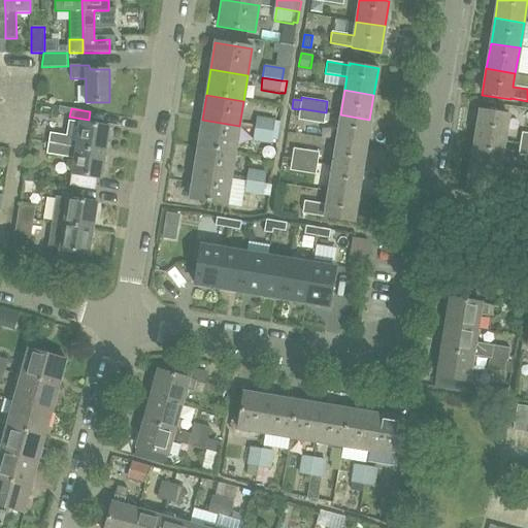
[(299,109),(297,121),(324,124),(326,112),(299,108),(299,109)]
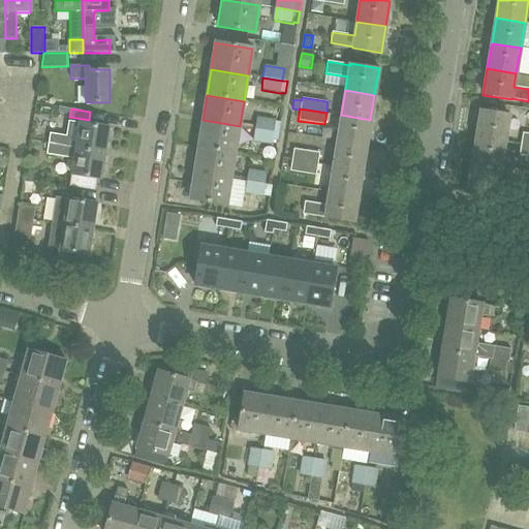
[(481,110),(476,136),(505,142),(509,115),(481,110)]
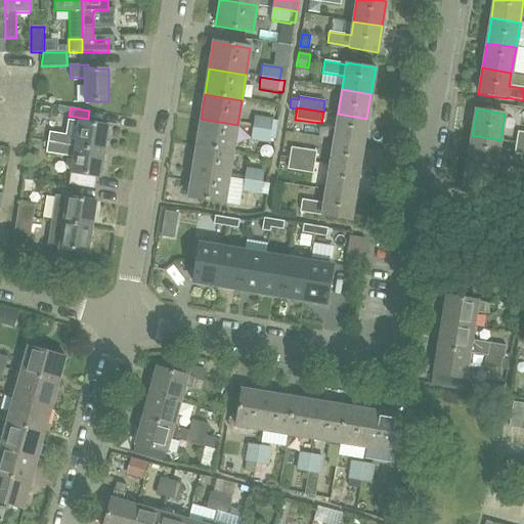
[(338,114),(334,139),(362,144),(366,119),(338,114)]
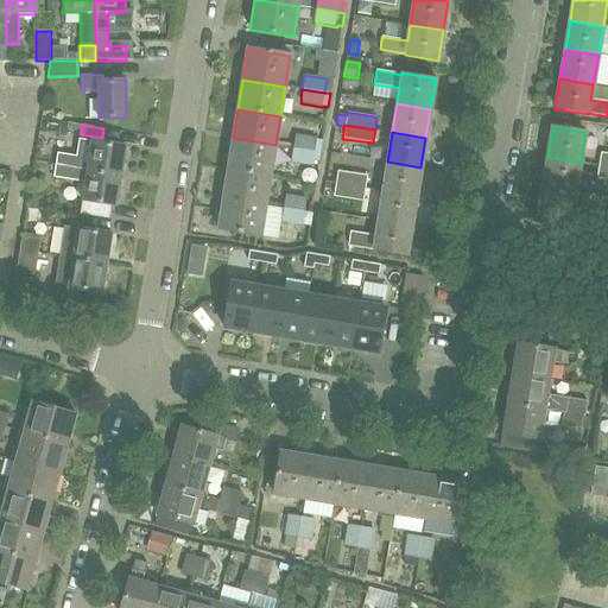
[(295,134),(292,149),(314,152),(321,153),(322,140),(316,139),(316,138),(295,134)]
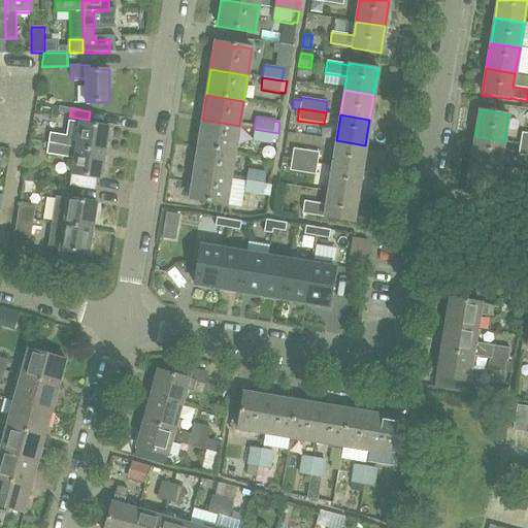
[(202,120),(197,145),(235,152),(239,126),(202,120)]
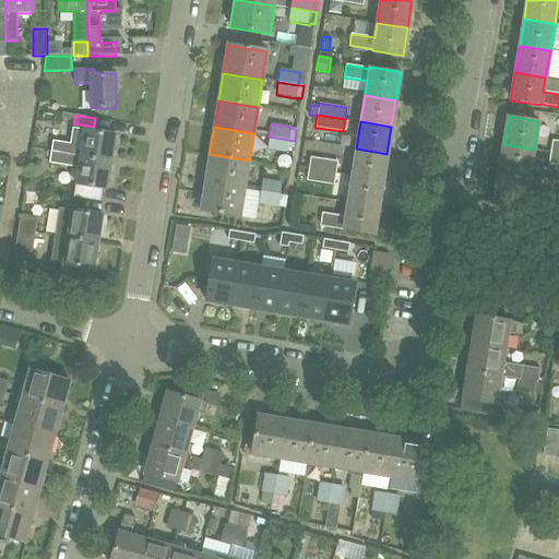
[(52,141),(51,152),(81,156),(111,162),(116,134),(72,128),(70,143),(52,141)]
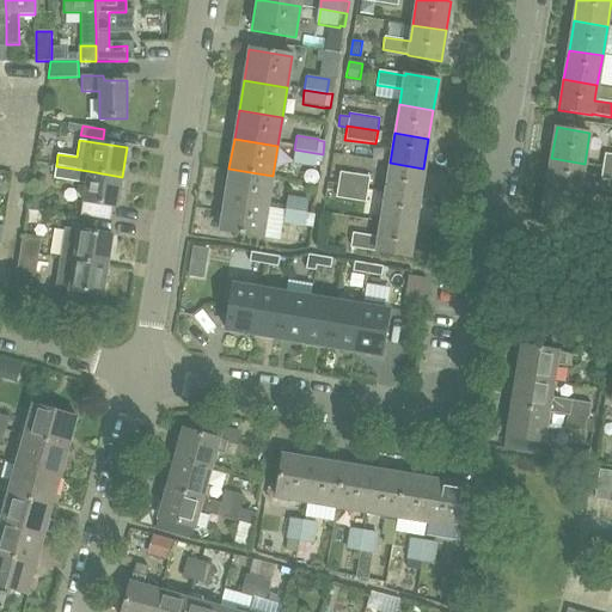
[(294,150),(292,164),(313,167),(314,166),(320,166),(323,154),(316,153),(294,150)]
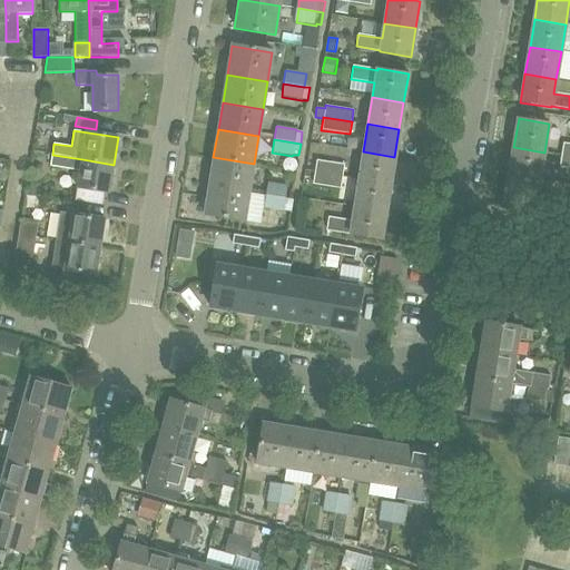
[(569,143),(562,143),(560,155),(569,156),(569,143)]
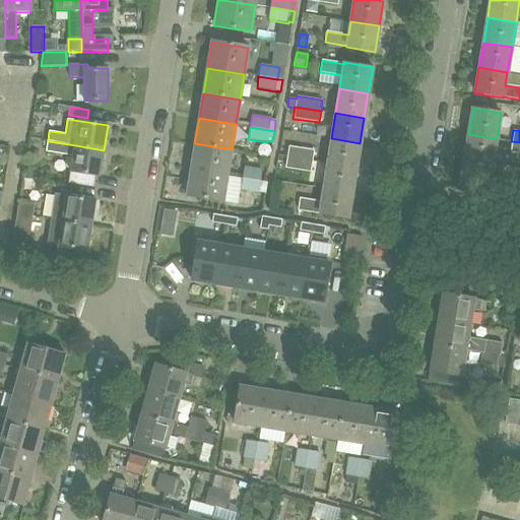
[(468,134),(464,159),(493,165),(497,139),(468,134)]
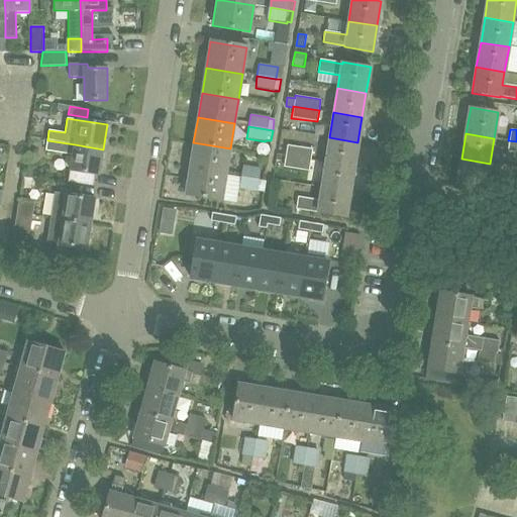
[(329,137),(325,162),(353,167),(357,142),(329,137)]
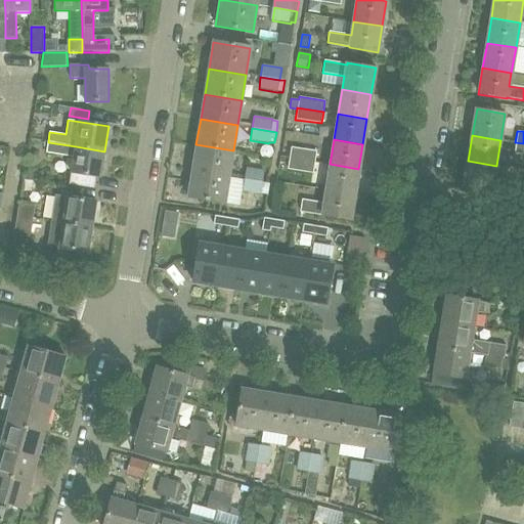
[(48,142),(46,153),(74,157),(72,172),(100,177),(104,151),(76,146),(48,142)]
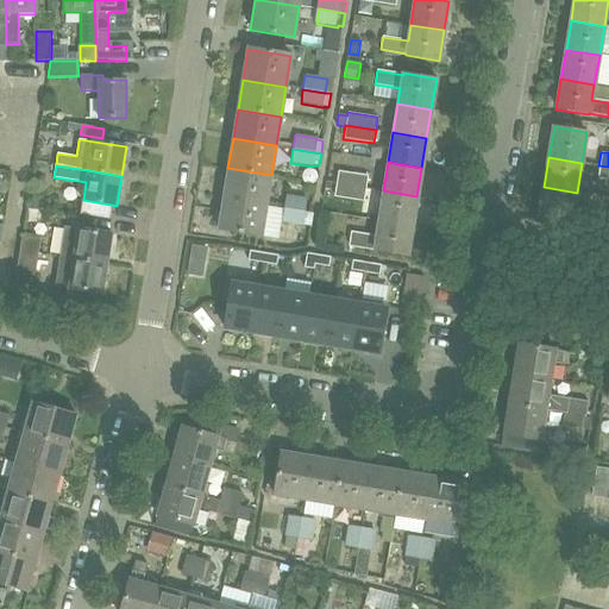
[(608,167),(598,165),(597,179),(608,180),(608,167)]
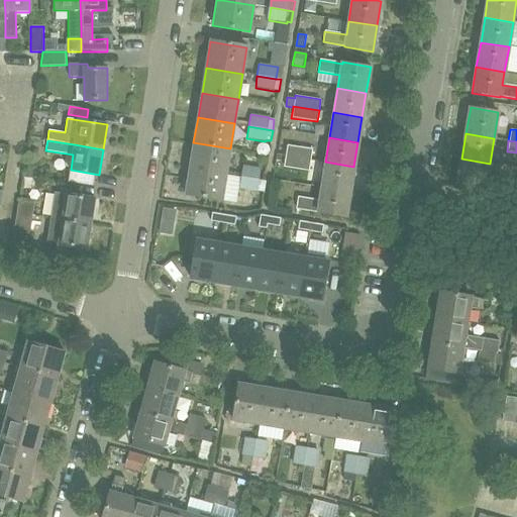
[(193,142),(189,168),(226,174),(230,148),(193,142)]
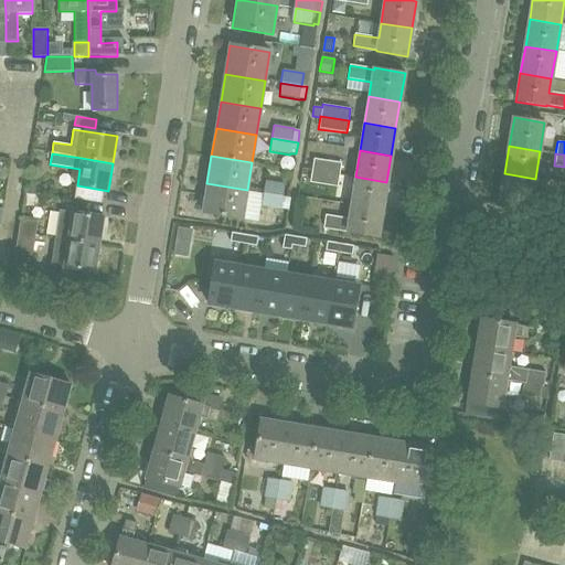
[(313,159),(311,170),(339,174),(341,162),(313,159)]
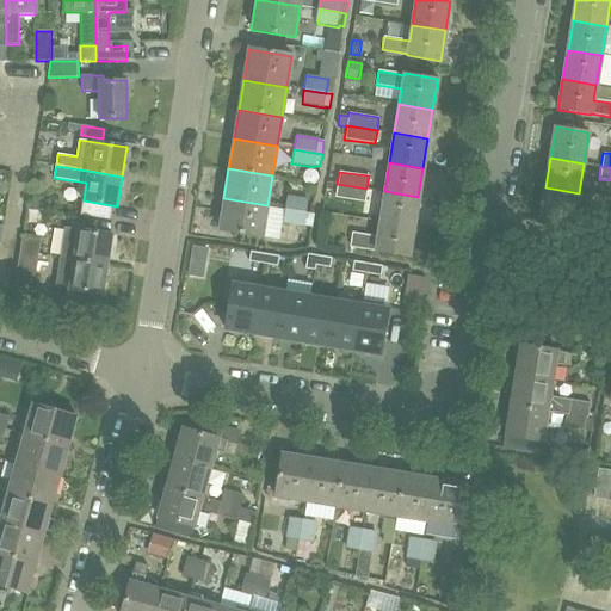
[(337,184),(334,197),(365,202),(366,189),(337,184)]
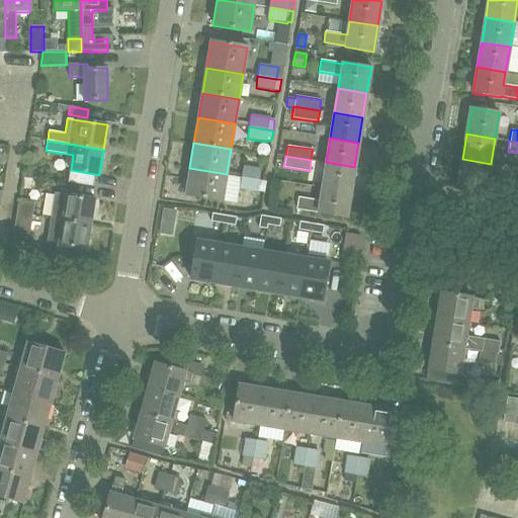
[(462,159),(458,184),(486,188),(486,187),(507,190),(509,179),(489,176),(491,164),(462,159)]
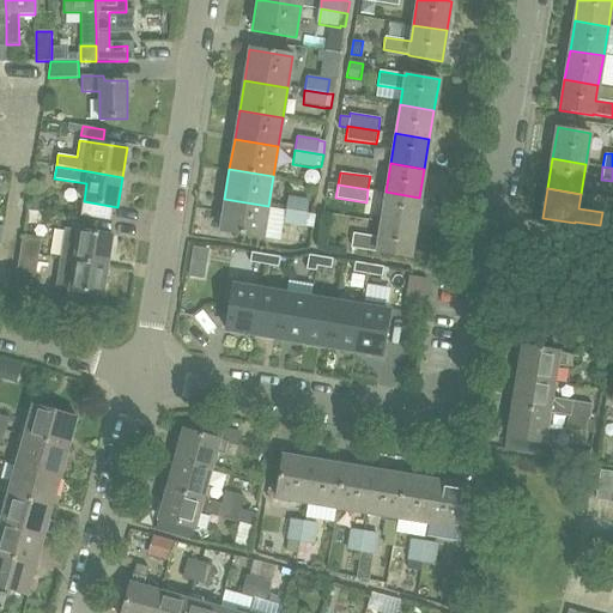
[(386,192),(381,222),(414,228),(419,198),(386,192)]
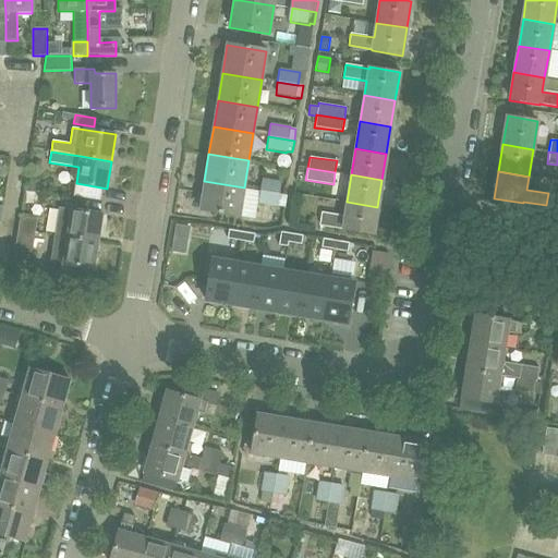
[(262,179),(259,190),(279,193),(281,182),(262,179)]
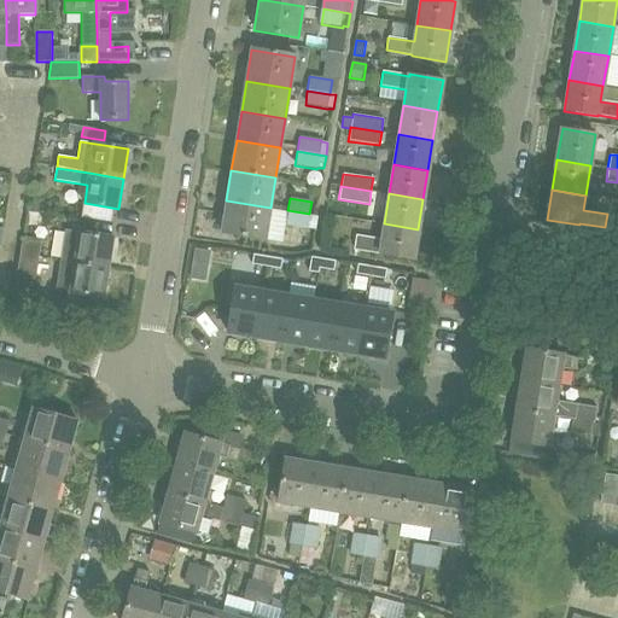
[(226,200),(221,232),(264,239),(270,208),(226,200)]
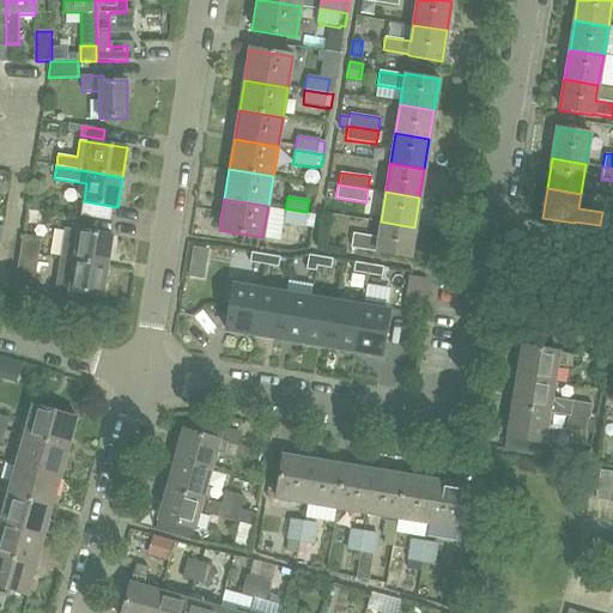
[(285,208),(283,224),(304,228),(307,212),(285,208)]
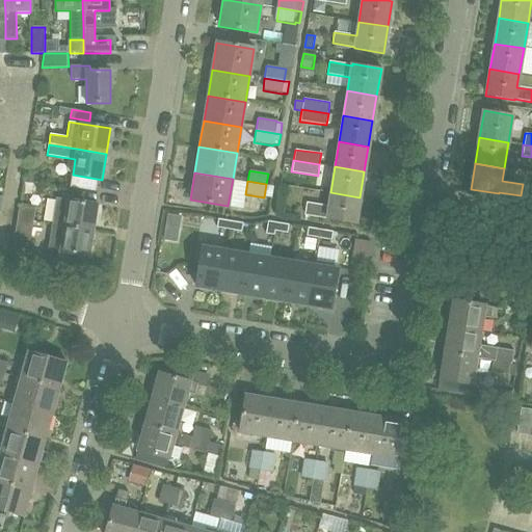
[(307,203),(304,215),(326,218),(326,219),(355,223),(360,197),(330,192),(328,207),(307,203)]
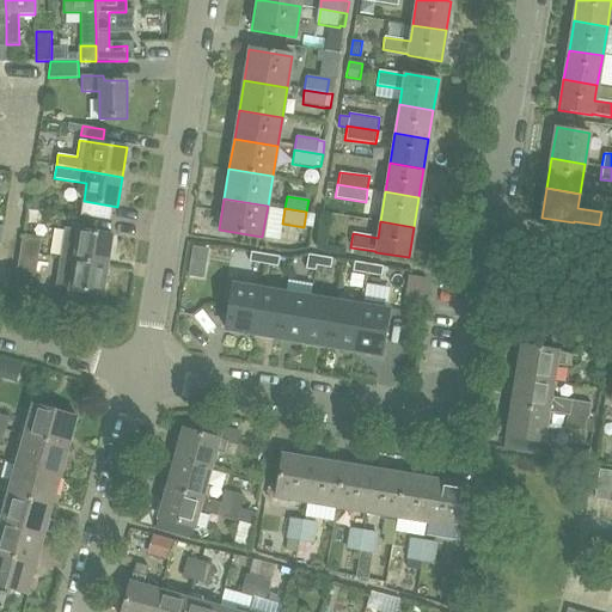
[(63,227),(60,257),(75,259),(108,265),(112,236),(80,230),(63,227)]
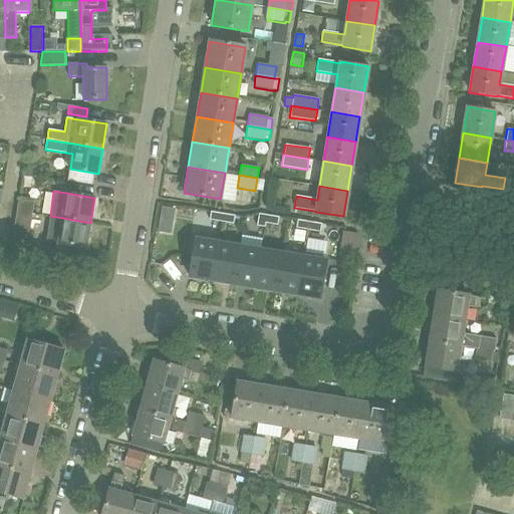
[(19,199),(17,210),(33,212),(35,201),(19,199)]
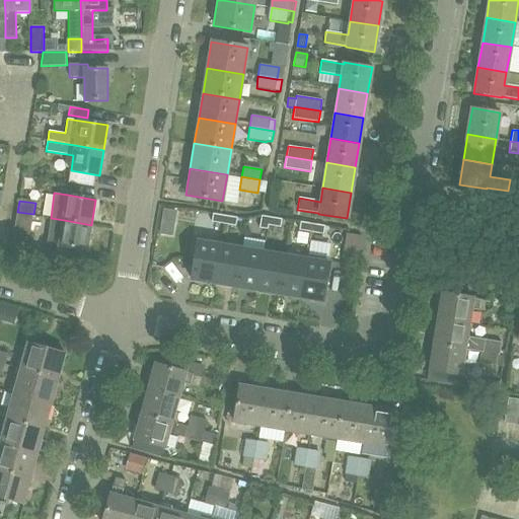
[(163,209),(161,225),(173,227),(176,211),(163,209)]
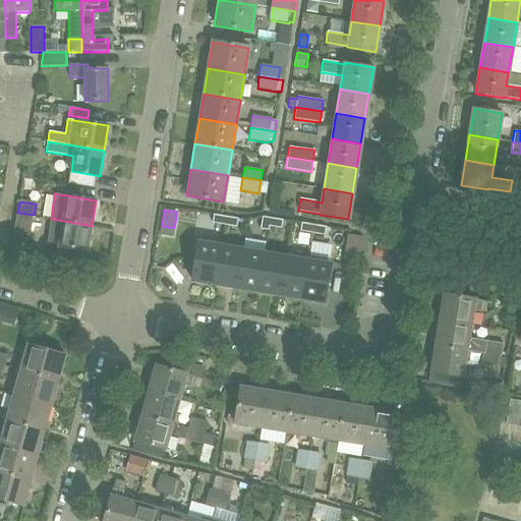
[(17,213),(14,233),(30,236),(34,215),(17,213)]
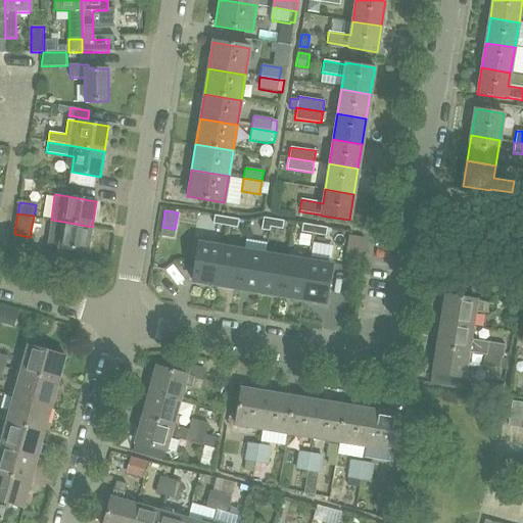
[(216,215),(214,224),(226,226),(228,217),(216,215)]
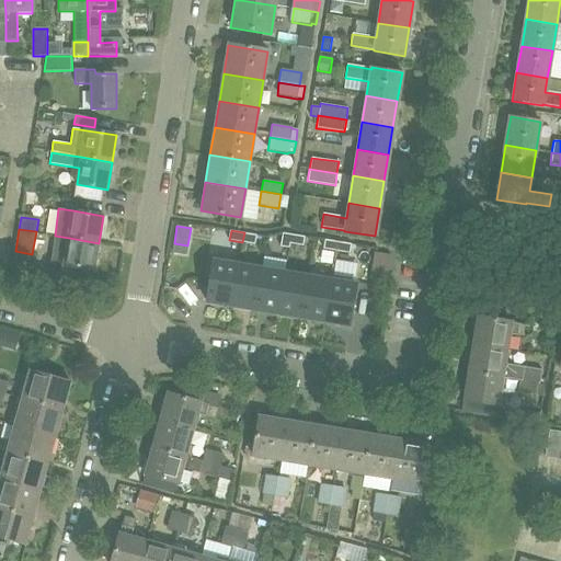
[(244,232),(242,242),(255,244),(256,235),(244,232)]
